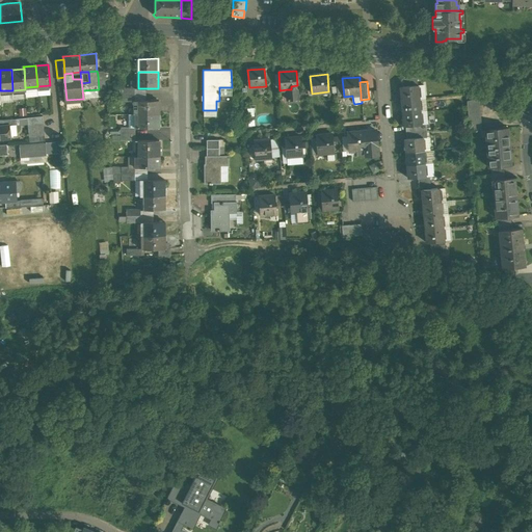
[(297,85),(291,86),(291,89),(287,89),(288,100),(298,100),(297,85)]
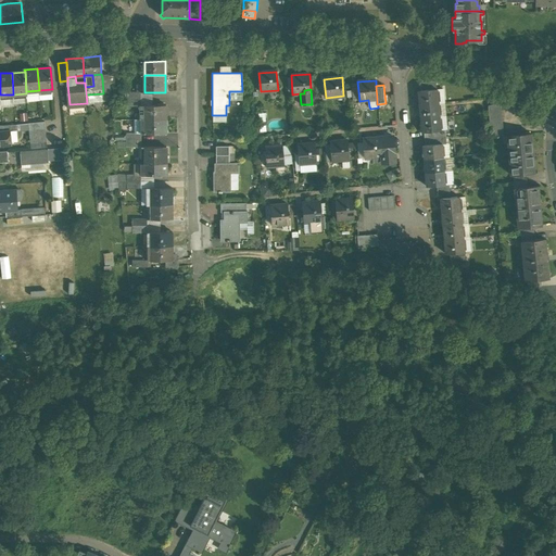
[(421,90),(418,90),(419,104),(438,102),(437,89),(421,90)]
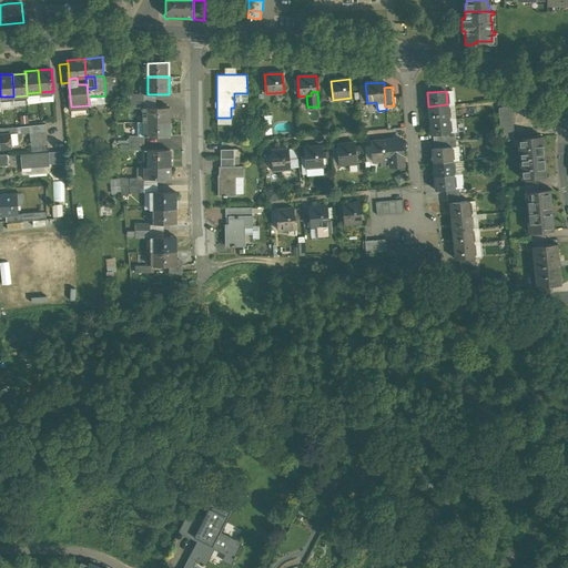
[(447,104),(428,107),(429,120),(448,119),(447,104)]
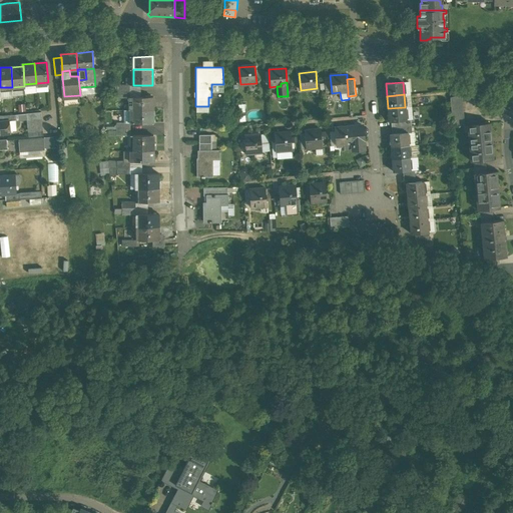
[(461,95),(450,97),(453,126),(464,125),(461,95)]
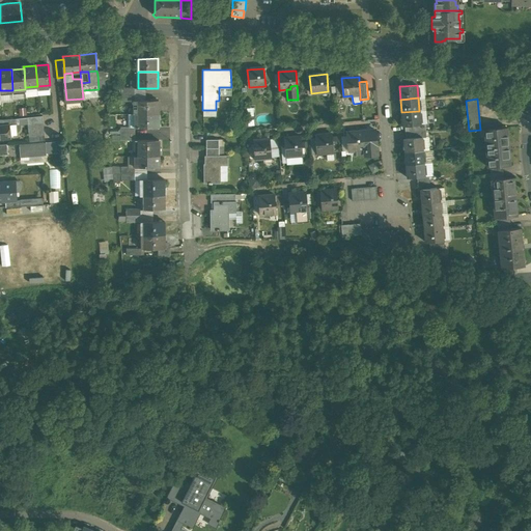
[(159,101),(138,101),(138,114),(159,114),(159,101)]
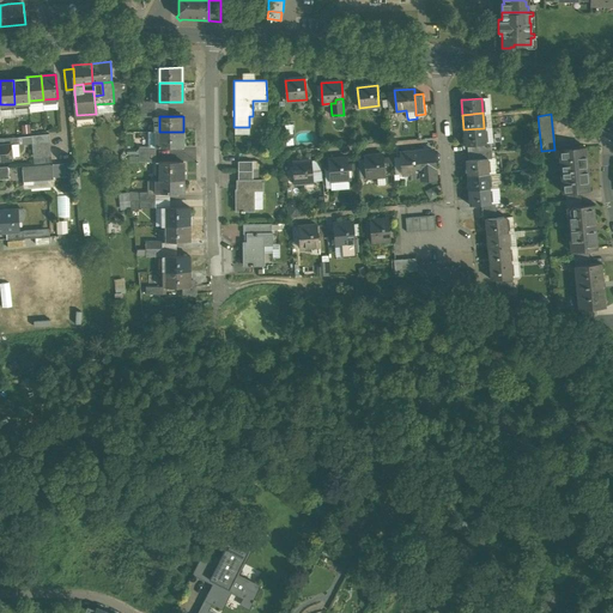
[(484,128),(463,129),(465,146),(477,145),(486,144),(486,143),(484,128)]
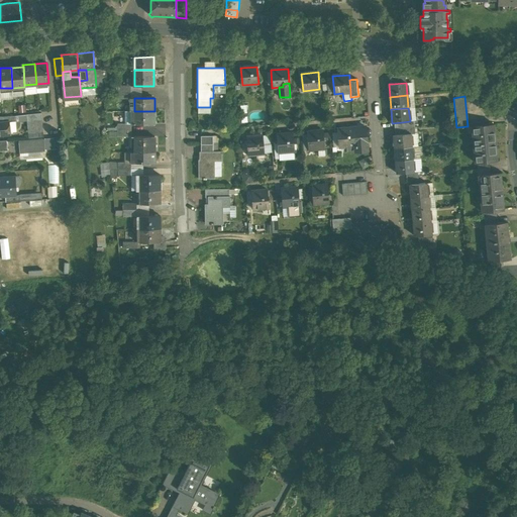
[(134,124),(134,111),(125,111),(125,123),(131,123),(131,124),(134,124)]
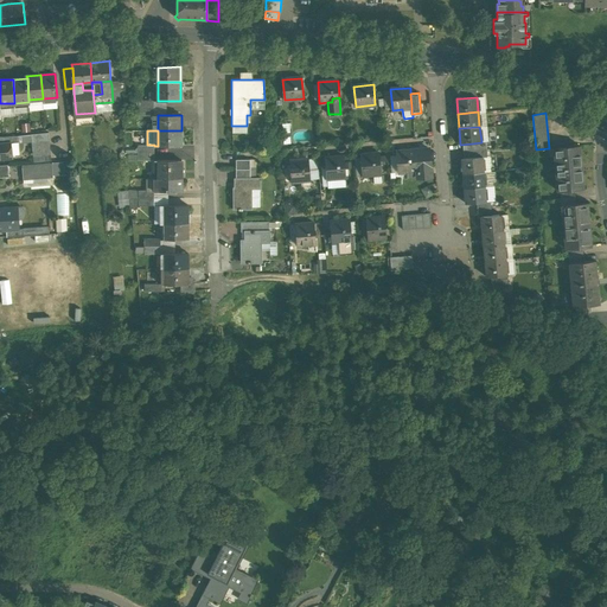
[(181,131),(158,131),(158,146),(181,146),(181,131)]
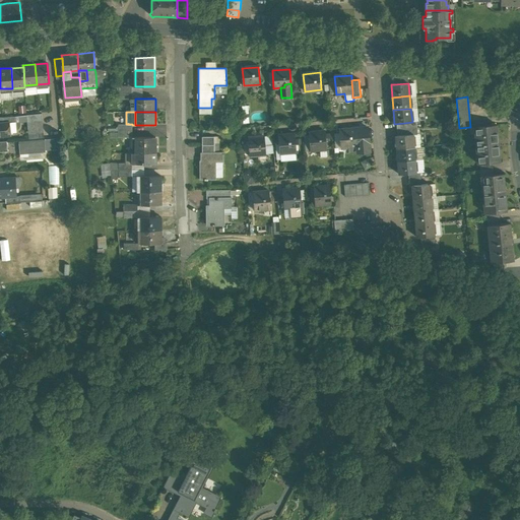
[(0,122),(0,135),(11,134),(9,123),(9,122),(0,122)]
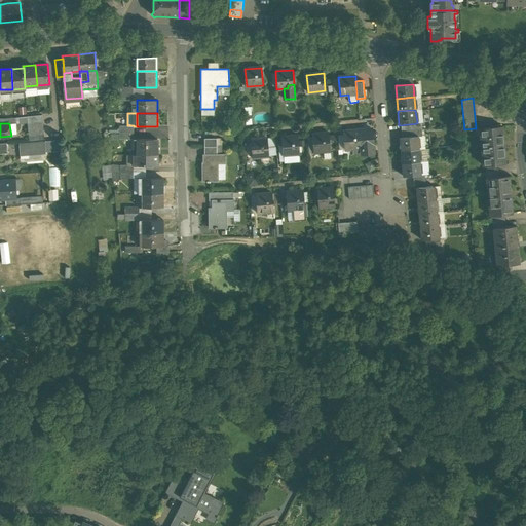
[(500,125),(479,127),(482,165),(484,164),(496,163),(504,162),(500,125)]
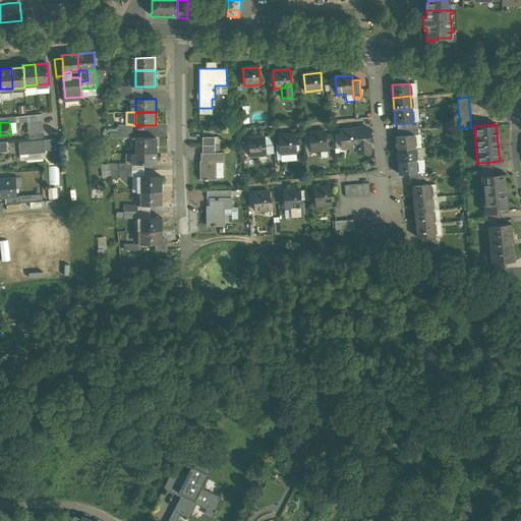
[(368,127),(356,128),(358,147),(358,152),(370,151),(368,127)]
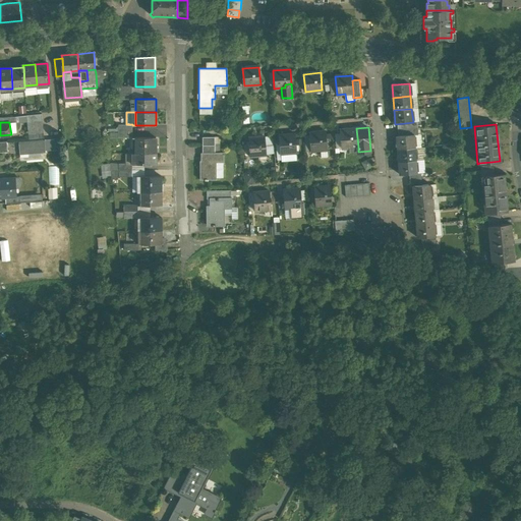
[(356,128),(340,130),(341,148),(358,147),(356,128)]
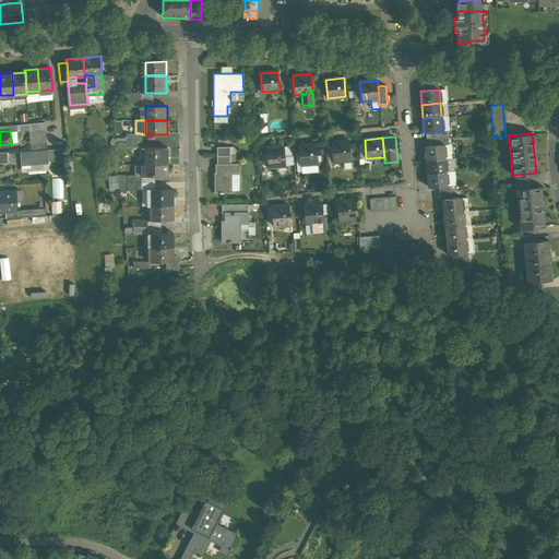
[(349,141),(332,142),(333,162),(352,159),(349,141)]
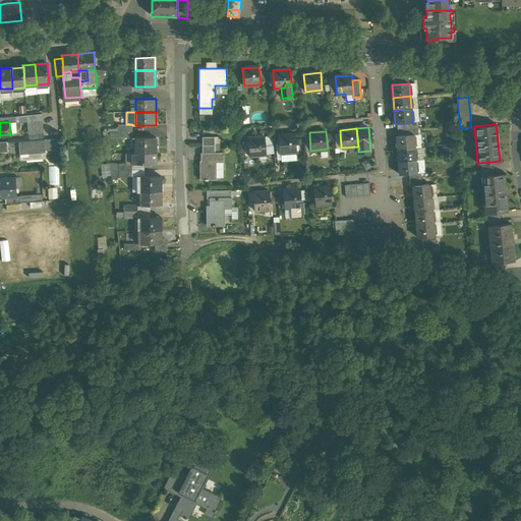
[(295,133),(279,135),(280,154),(297,152),(295,133)]
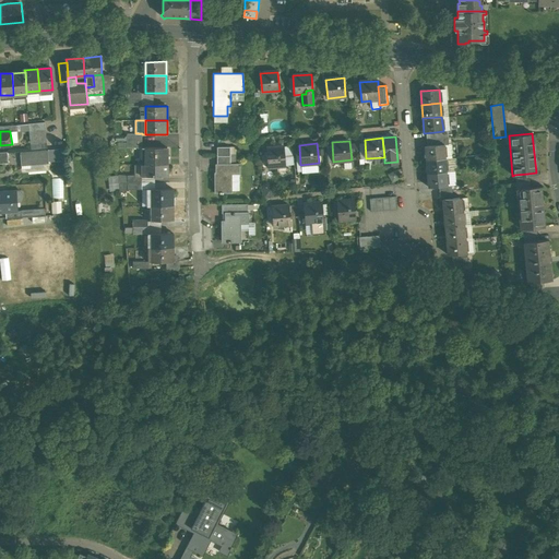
[(436,145),(425,146),(426,159),(444,157),(443,144),(436,145)]
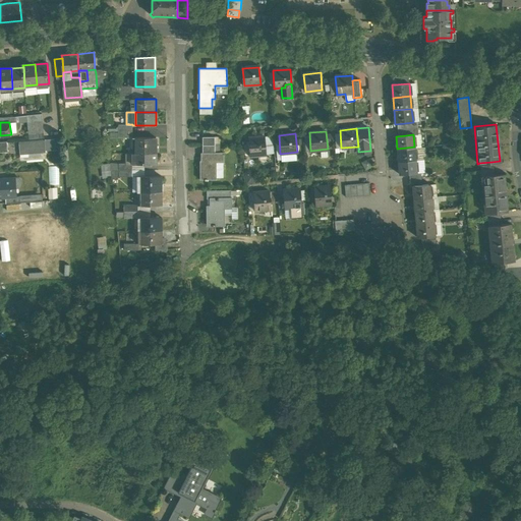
[(215,146),(215,136),(203,136),(203,146),(215,146)]
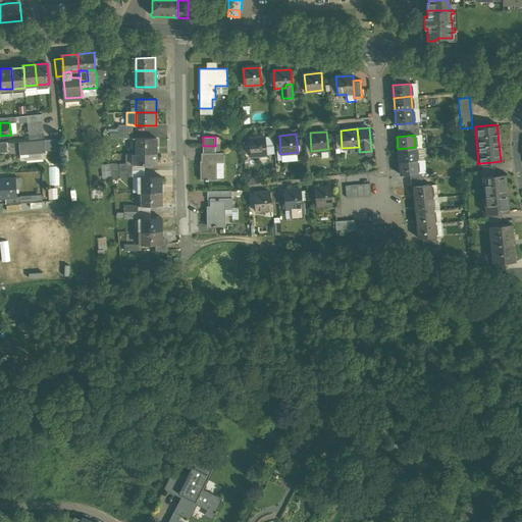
[(265,137),(249,138),(250,156),(266,154),(265,137)]
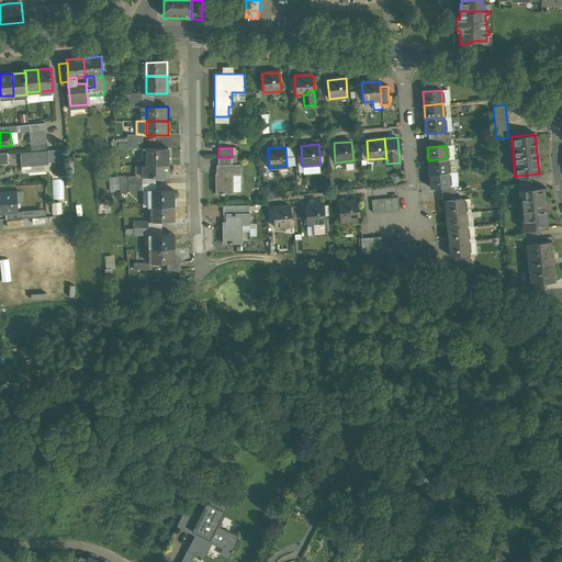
[(168,148),(146,148),(147,165),(168,165),(168,148)]
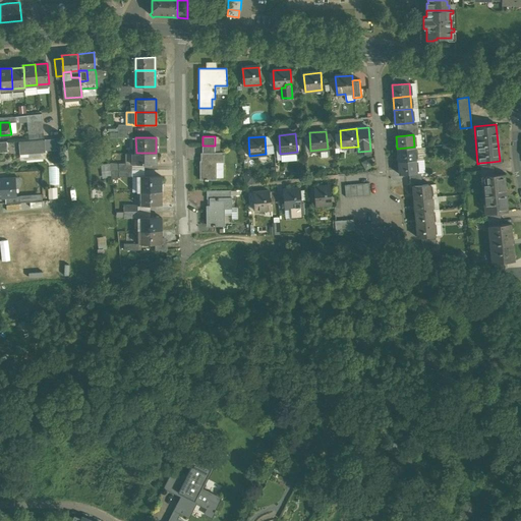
[(53,138),(44,139),(44,151),(54,150),(53,138)]
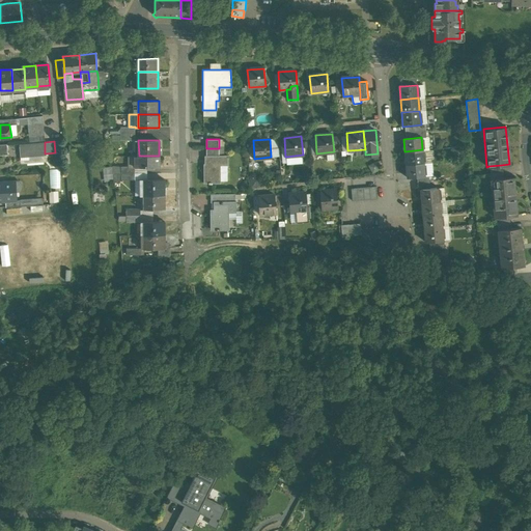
[(45,142),(20,144),(21,160),(28,160),(28,156),(45,155),(45,154),(45,142)]
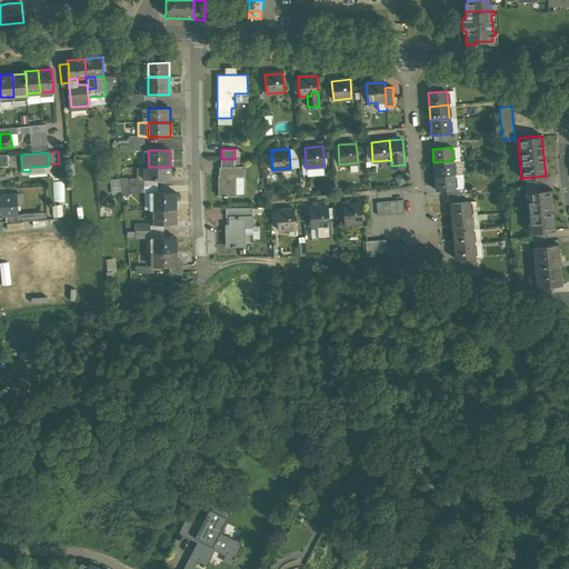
[(452,160),(433,162),(435,177),(455,175),(452,160)]
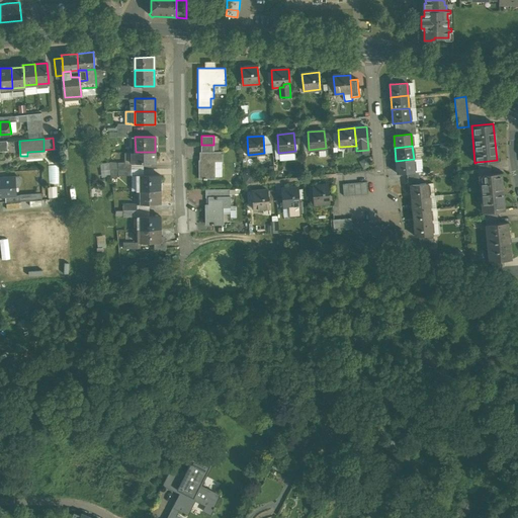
[(155,162),(155,152),(136,152),(136,162),(136,163),(155,162)]
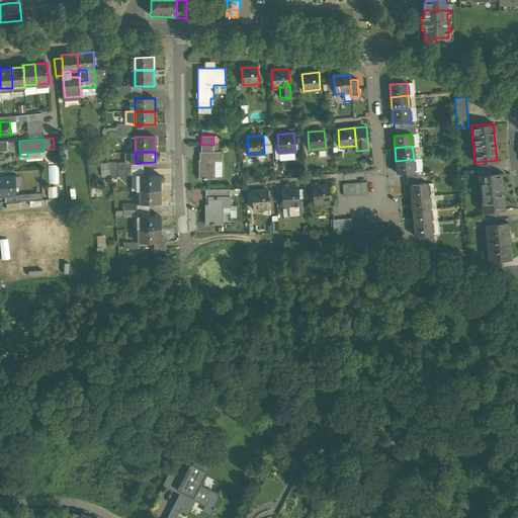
[(213,152),(202,152),(202,160),(198,160),(198,179),(203,178),(203,179),(206,179),(206,178),(216,178),(214,161),(223,161),(223,152),(213,152)]
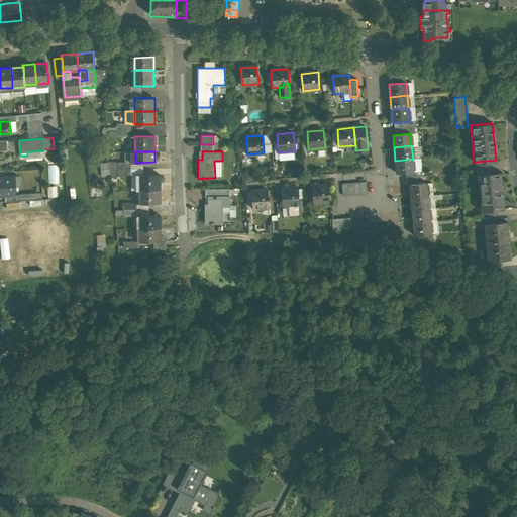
[(362,168),(371,165),(368,157),(359,159),(362,168)]
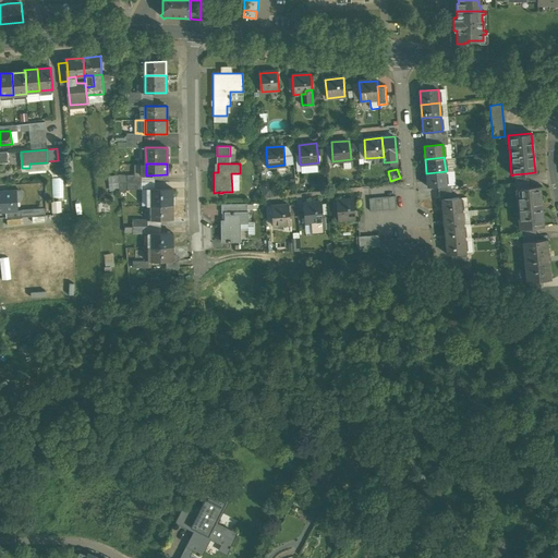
[(446,171),(426,173),(427,187),(438,186),(447,185),(446,171)]
